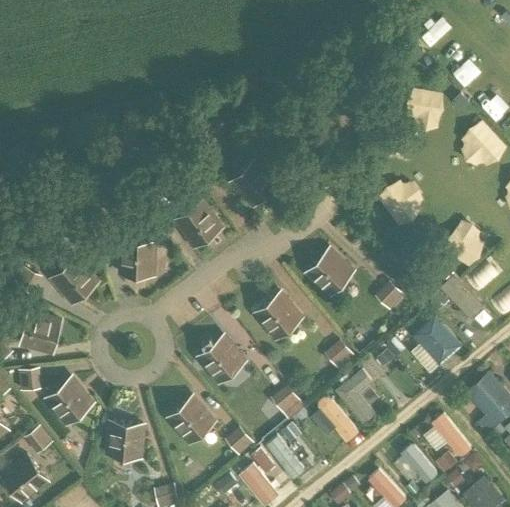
[(402,58),(407,64),(420,53),(414,47),(402,58)]
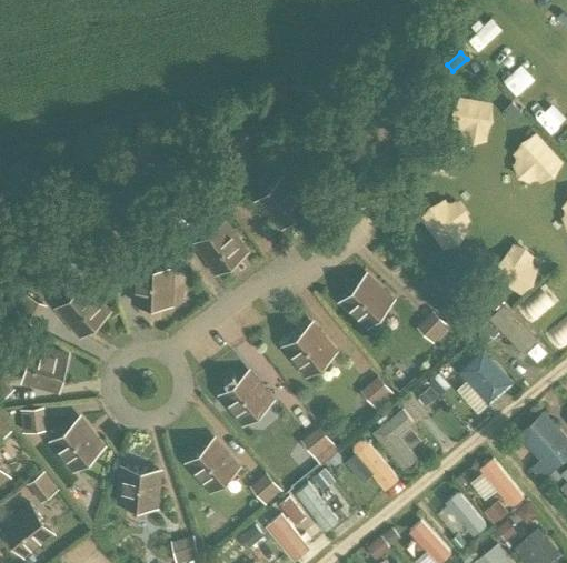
[(488,142),(497,106),(459,97),(450,133),(488,142)]
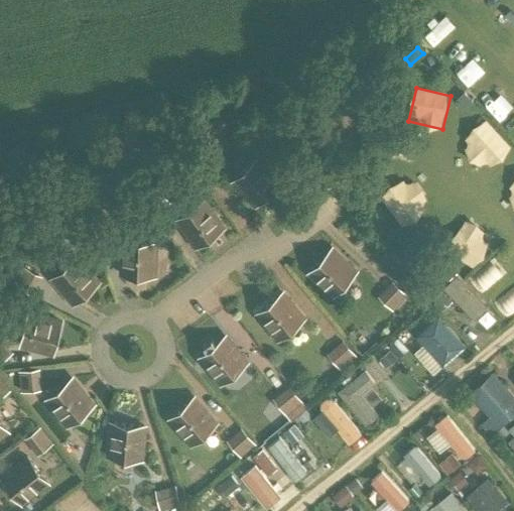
[(461,97),(454,104),(462,113),(470,106),(461,97)]
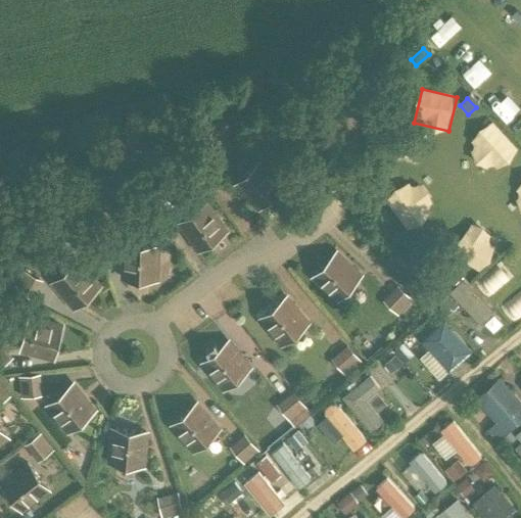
[(490,124),(468,152),(500,176),(520,147),(490,124)]
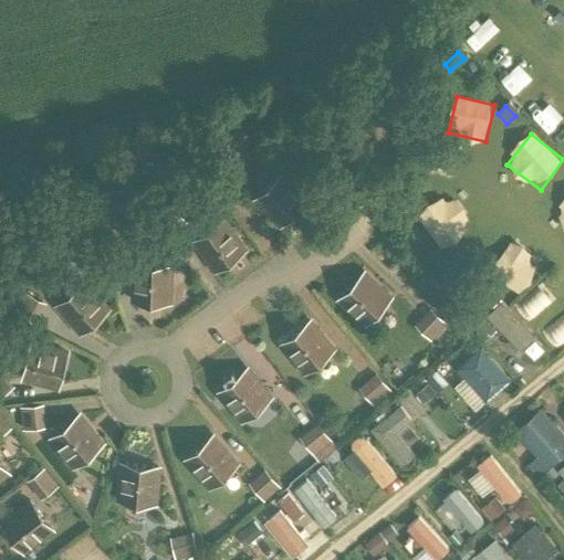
[(304,204),(279,178),(253,202),(279,229),(304,204)]
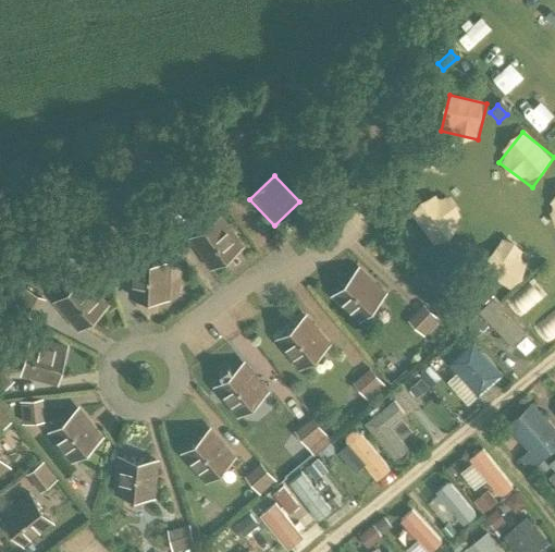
[(447,244),(466,210),(430,191),(411,224),(447,244)]
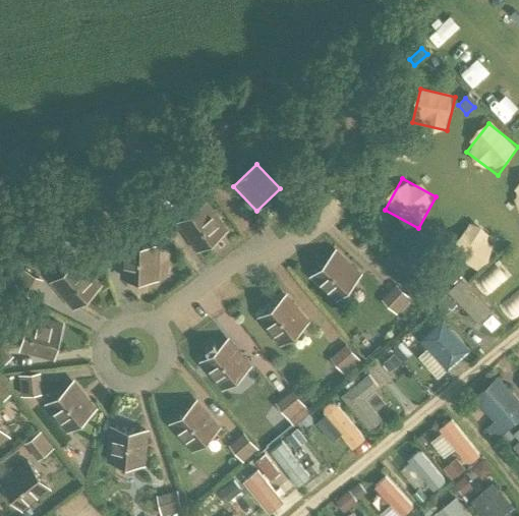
[(518,184),(510,193),(518,203),(518,184)]
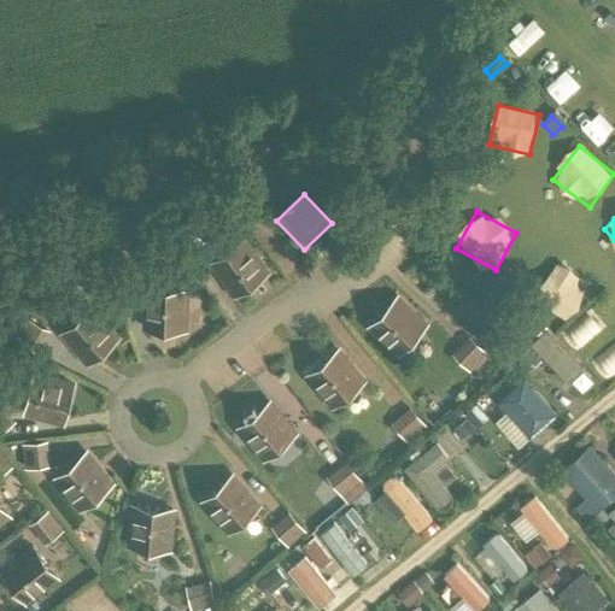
[(167,242),(181,262),(201,247),(187,227),(167,242)]
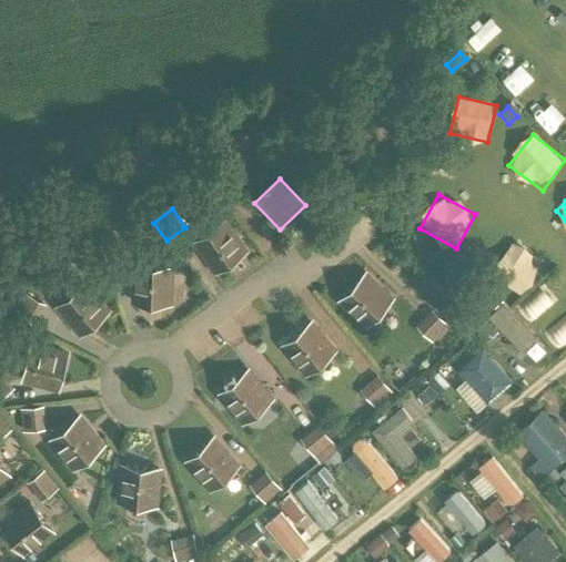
[(222,225),(193,246),(214,276),(243,255),(222,225)]
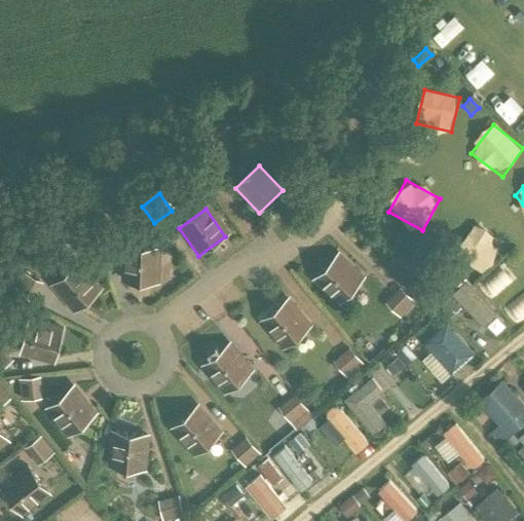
[(461,266),(490,272),(498,232),(471,227),(461,266)]
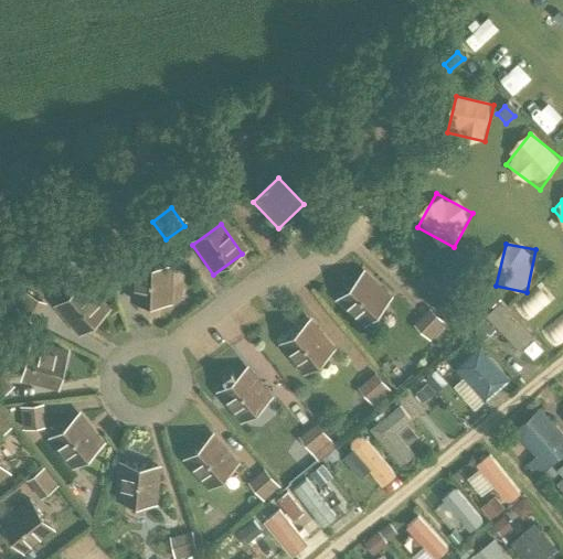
[(130,304),(166,307),(168,270),(133,269),(130,304)]
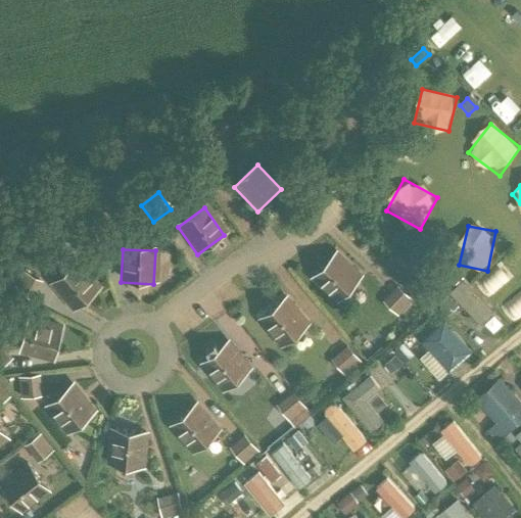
[(334,256),(312,280),(336,303),(359,280),(334,256)]
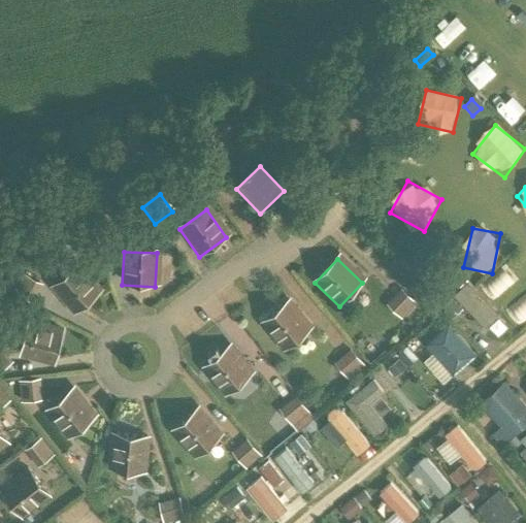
[(76,267),(51,289),(73,315),(98,293),(76,267)]
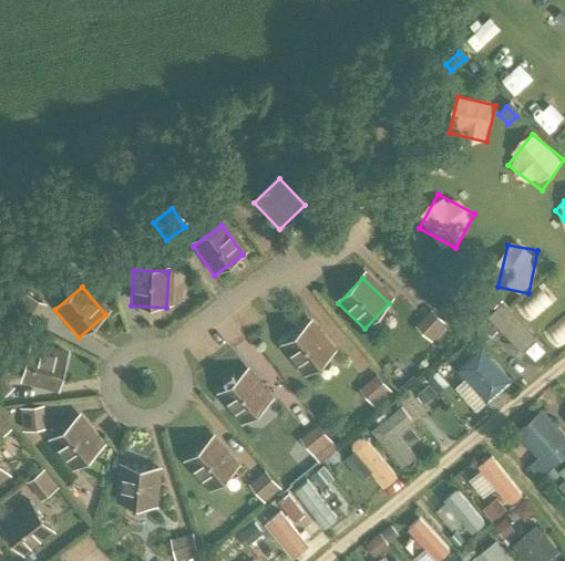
[(13,318),(33,328),(44,308),(24,298),(13,318)]
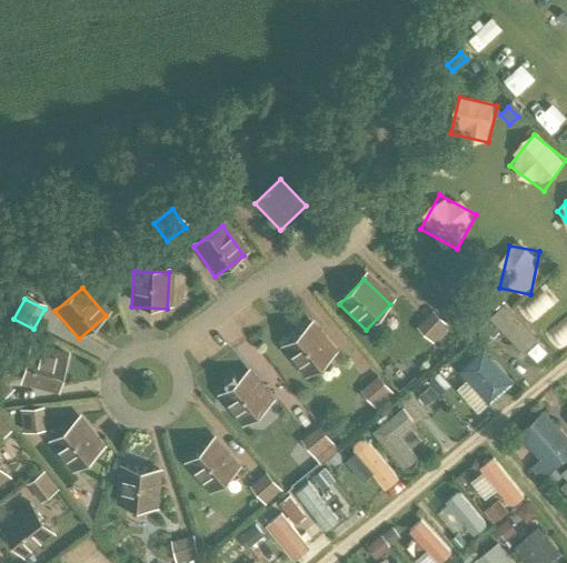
[(526,355),(541,341),(506,303),(490,318),(526,355)]
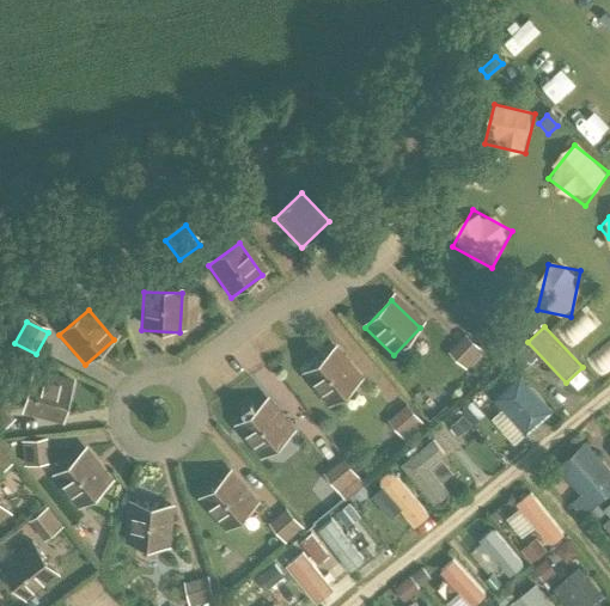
[(463,338),(446,356),(464,373),(481,355),(463,338)]
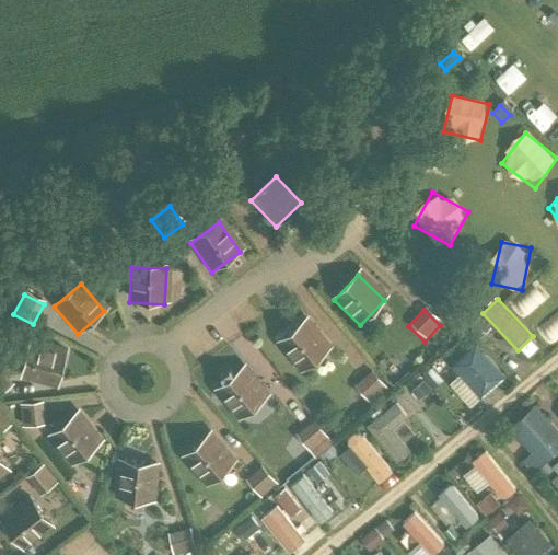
[(277,345),(300,372),(327,350),(304,323),(277,345)]
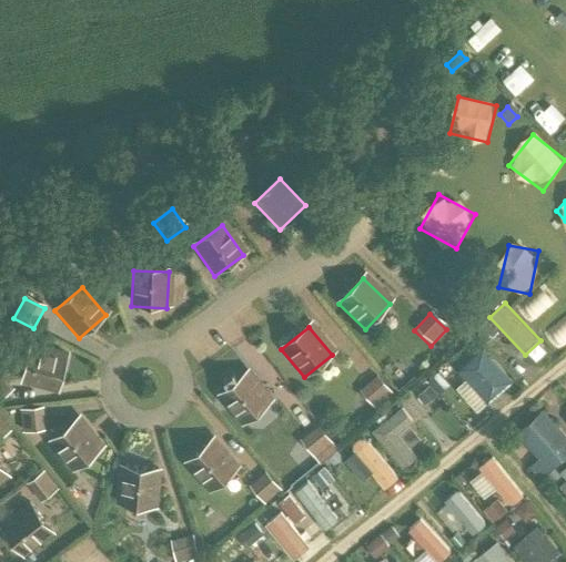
[(483,412),(515,377),(482,348),(461,373),(467,379),(457,390),(483,412)]
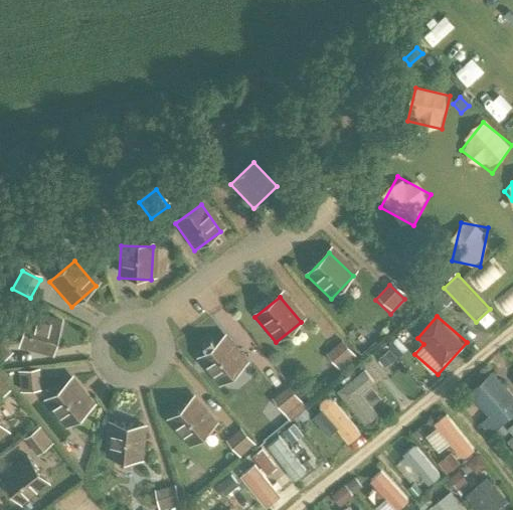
[(19,348),(51,356),(59,325),(27,317),(19,348)]
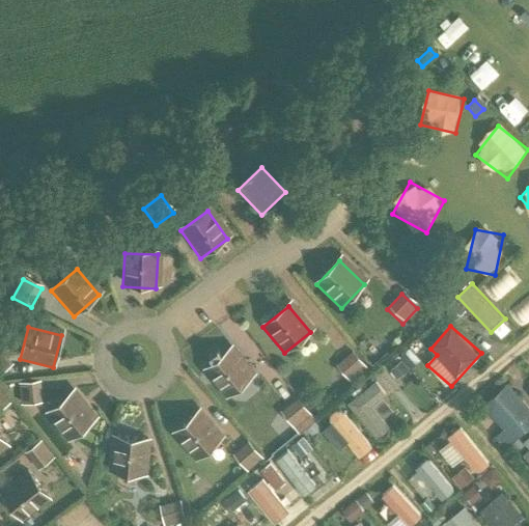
[(251,378),(229,351),(203,371),(225,398),(251,378)]
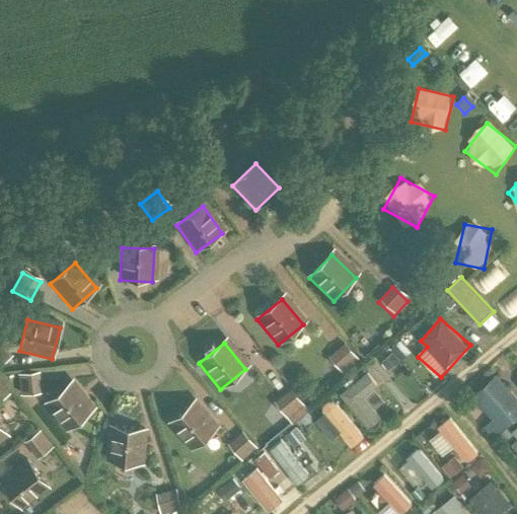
[(0,366),(10,359),(0,346),(0,366)]
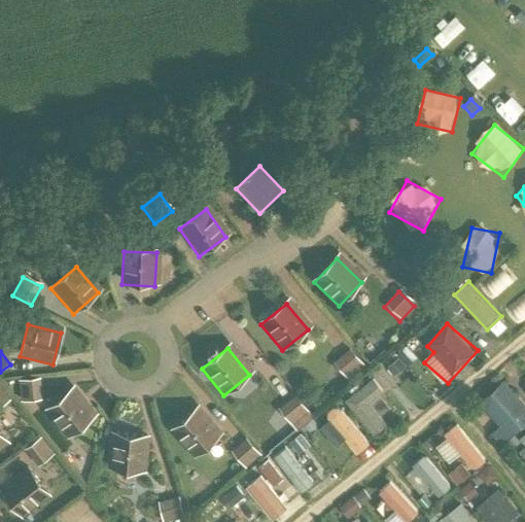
[(348,351),(331,366),(346,381),(361,368),(348,351)]
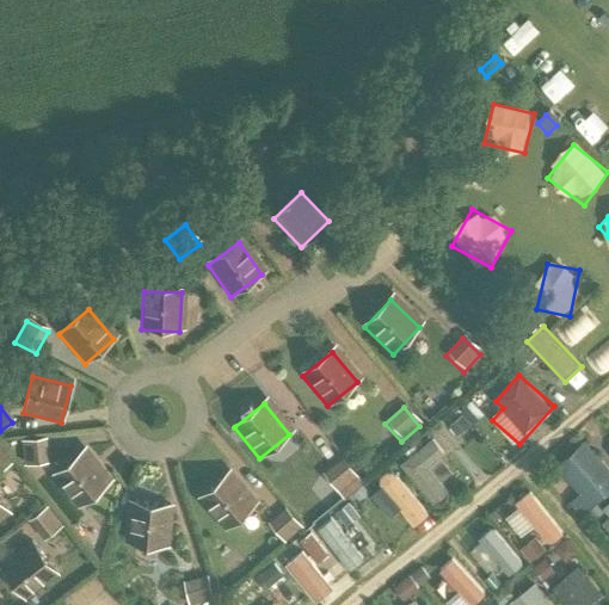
[(459,437),(480,420),(469,408),(449,425),(459,437)]
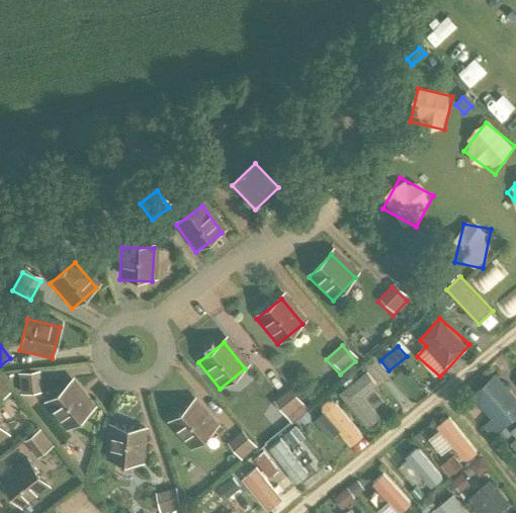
[(373,408),(383,400),(373,390),(378,385),(367,371),(341,396),(370,429),(382,418),(373,408)]
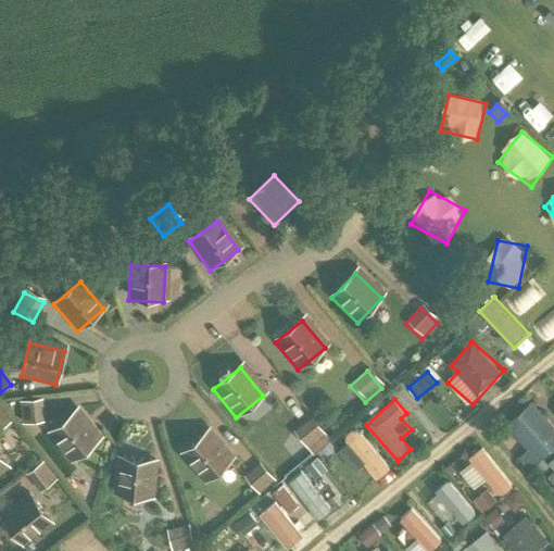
[(40,402),(19,404),(21,426),(42,424),(40,402)]
